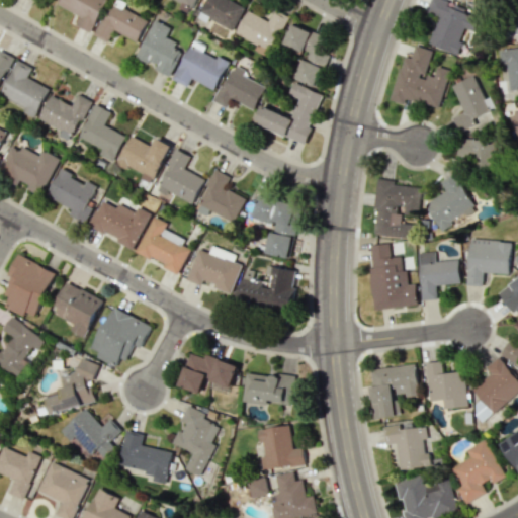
[(60,0),(59,4),(80,15),(76,24),(91,32),(107,0),(60,0)]
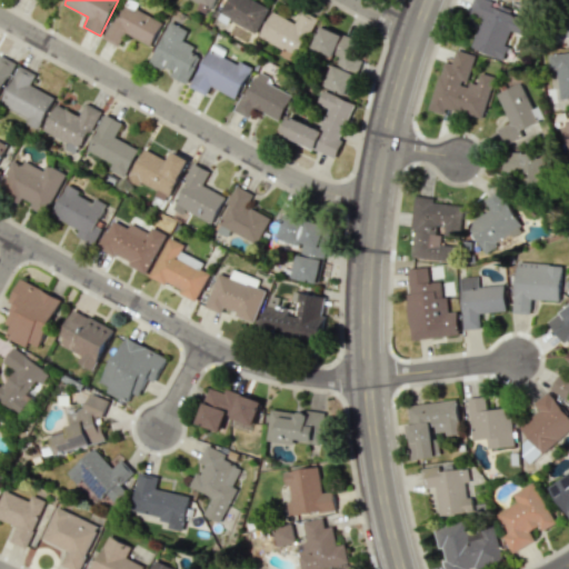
[(216,0),(195,0),(199,2),(197,9),(210,15),(216,0)]
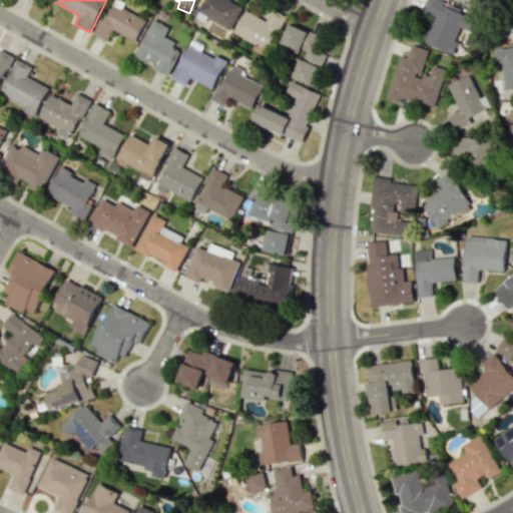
[(230,31),(242,7),(228,0),(201,0),(195,14),(230,31)]
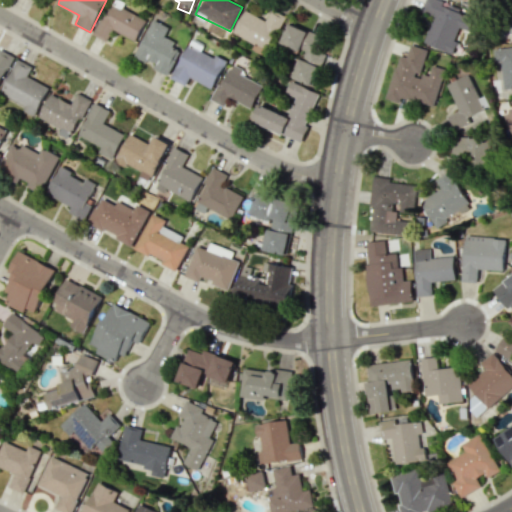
[(424,43),(453,53),(461,30),(468,33),(475,14),(434,0),(425,0),(421,13),(433,18),(424,43)]
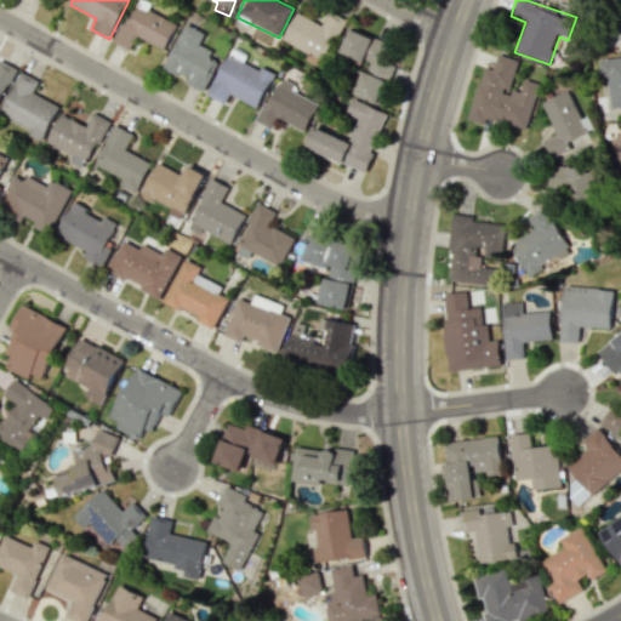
[(620,41),(620,0),(615,0),(608,39),(620,41)]
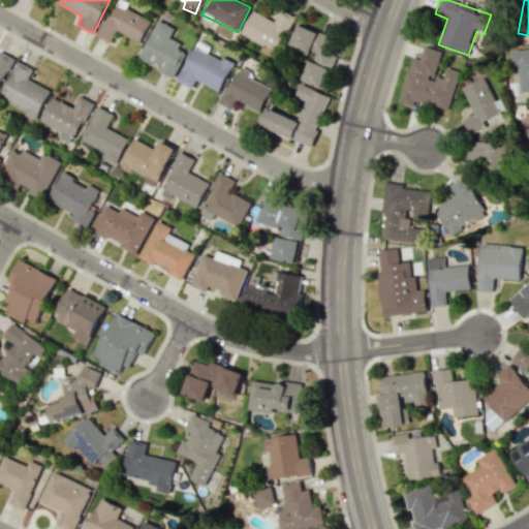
[(97,36),(110,42),(116,30),(141,42),(152,19),(116,1),(97,36)]
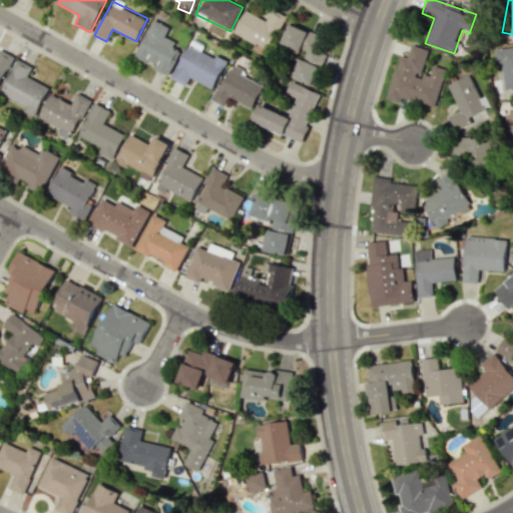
[(233,33),(255,44),(252,49),(265,55),(285,16),(272,9),(267,21),(245,10),(233,33)]
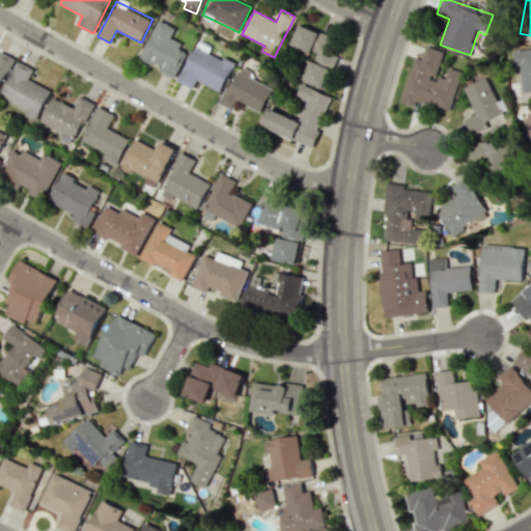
[(174,78),(188,49),(170,40),(176,28),(158,20),(141,58),(161,66),(159,71),(174,78)]
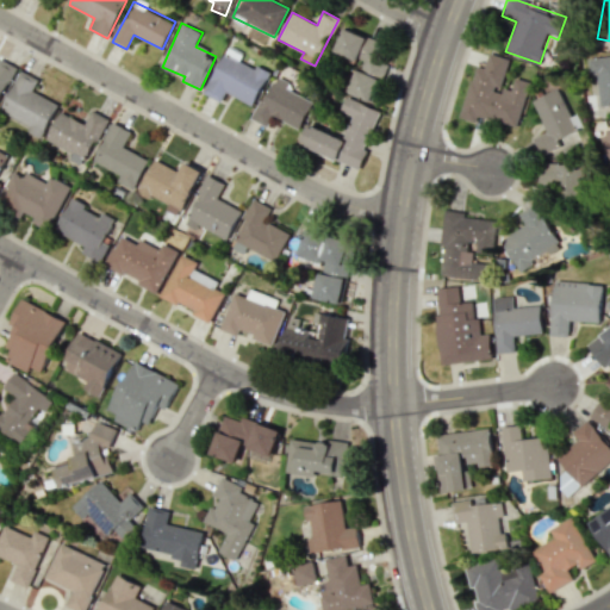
[(335,51),(361,61),(348,93),(372,103),(387,63),(379,60),(385,43),(344,27),(335,51)]
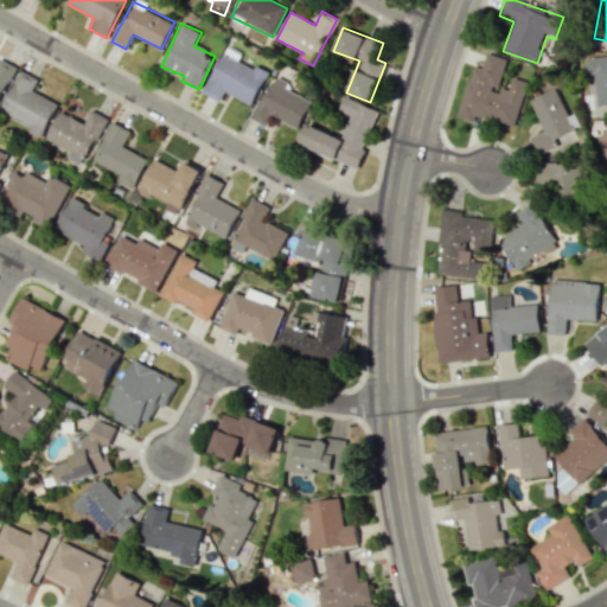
[(251,106),(267,74),(224,51),(202,93),(219,102),(225,91),(251,106)]
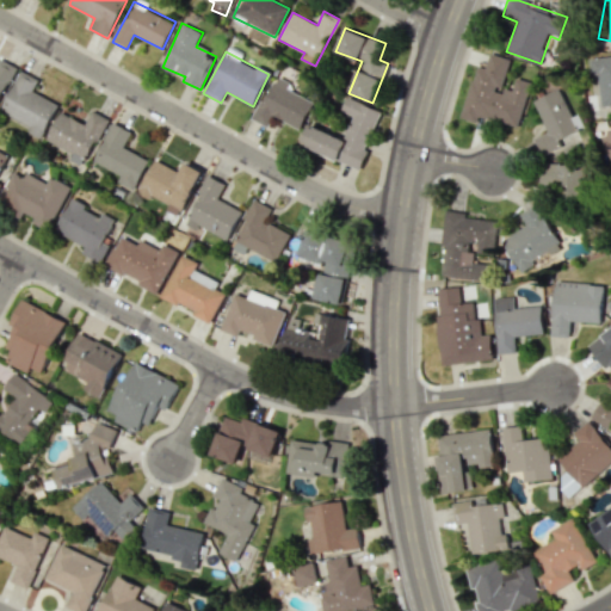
[(460,118),(477,123),(480,116),(518,128),(532,82),(516,78),(512,91),(501,87),(510,59),(489,53),(485,68),(476,65),(460,118)]
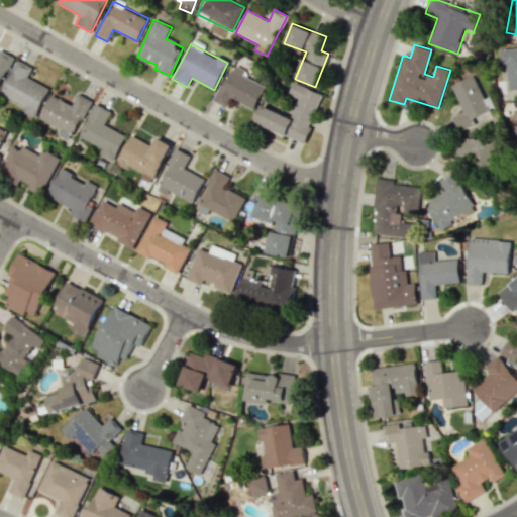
[(516,47),(499,48),(500,64),(507,64),(508,91),(516,90),(516,47)]
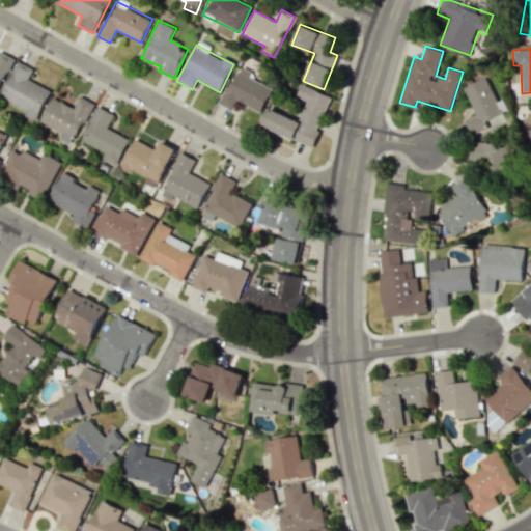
[(0,87),(14,57),(0,51),(0,87)]
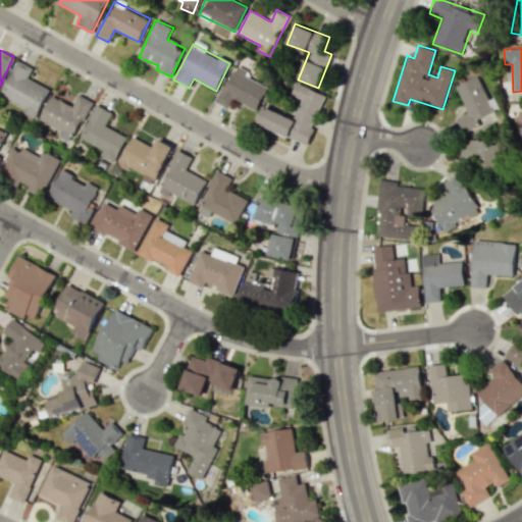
[(0,96),(25,107),(23,112),(36,118),(50,89),(28,79),(33,67),(17,59),(0,96)]
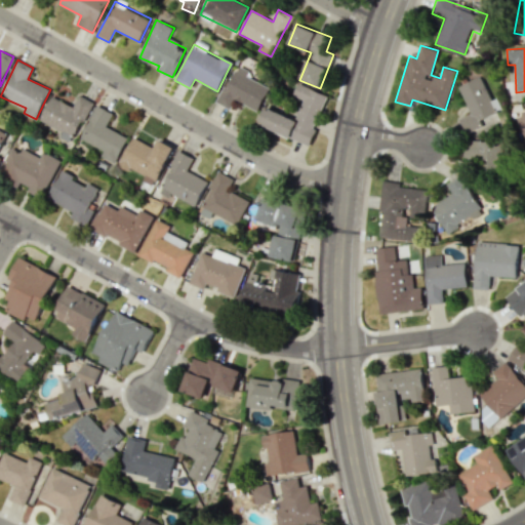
[(234,99),(259,112),(272,86),(235,68),(217,103),(230,109),(234,99)]
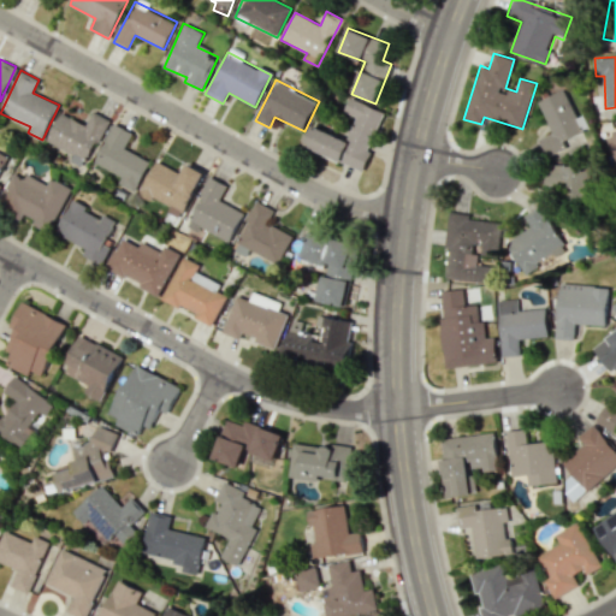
[(538,138),(548,161),(586,146),(580,131),(590,128),(584,114),(576,118),(564,89),(538,101),(552,132),(538,138)]
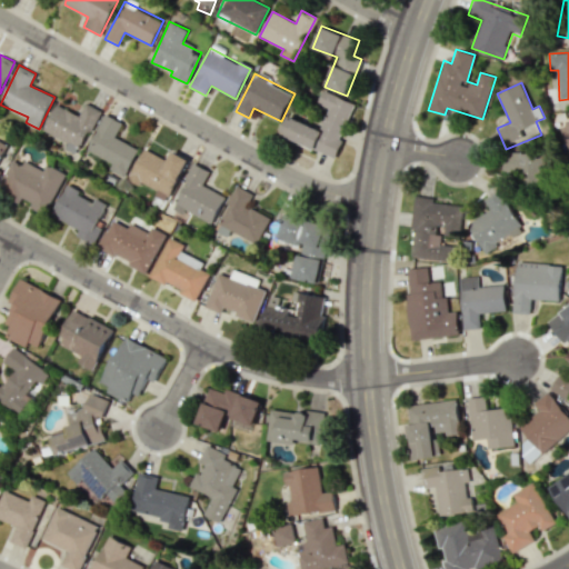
[(287,117),(280,136),(337,157),(342,139),(341,139),(353,102),(322,91),(318,103),(329,108),(321,129),(287,117)]
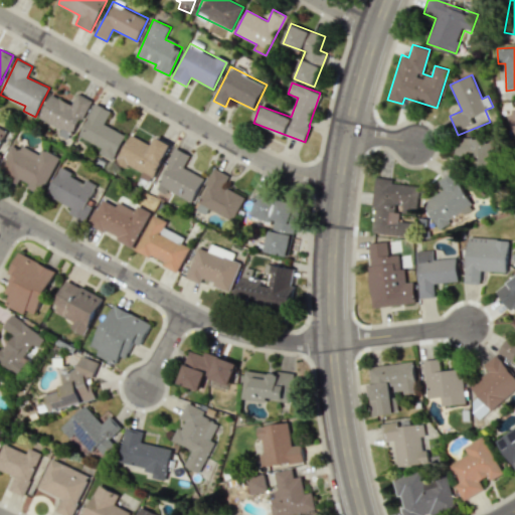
[(71,105),(50,95),(39,118),(61,129),(58,135),(71,140),(91,100),(77,93),(71,105)]
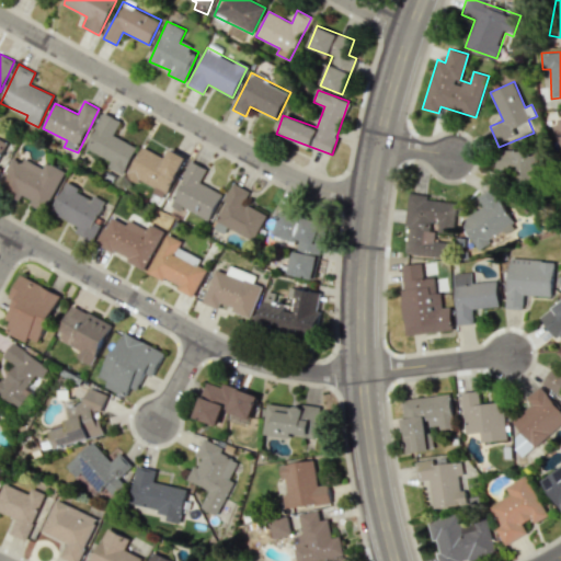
[(114,136),(121,121),(103,112),(87,148),(112,160),(109,167),(124,174),(137,147),(114,136)]
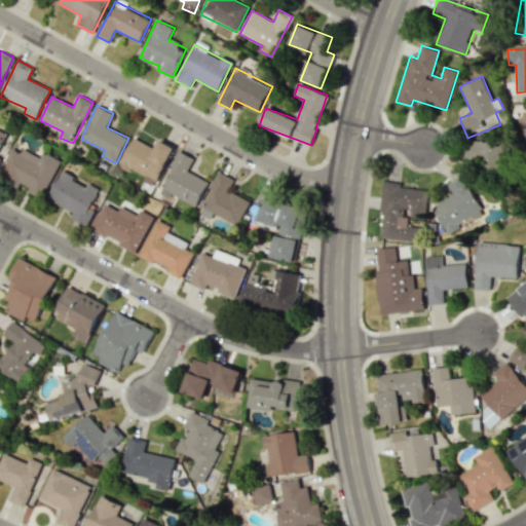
[(525,145),(525,109),(517,112),(525,145)]
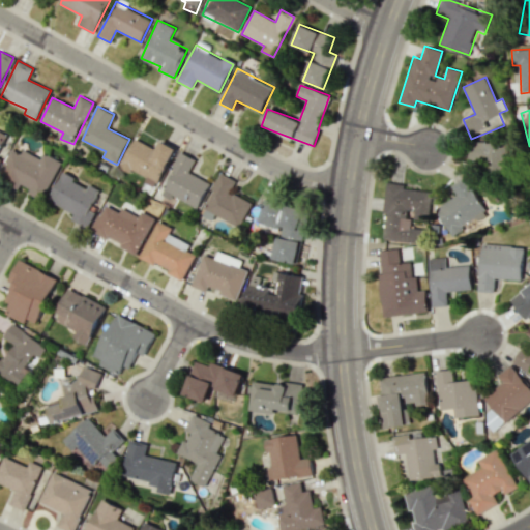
[(156,149),(134,139),(120,166),(146,178),(144,182),(156,187),(175,148),(160,141),(156,149)]
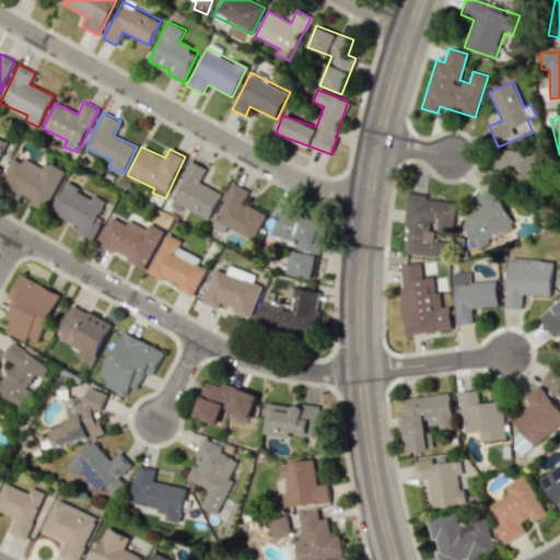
[(65,170),(47,162),(45,167),(24,159),(22,164),(11,159),(0,183),(0,189),(20,199),(21,197),(46,209),(65,170)]
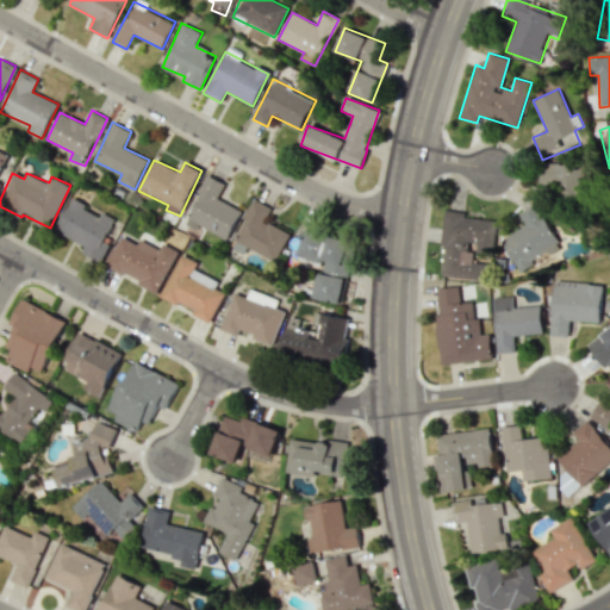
[(241,210),(218,200),(225,184),(206,175),(187,223),(228,240),(241,210)]
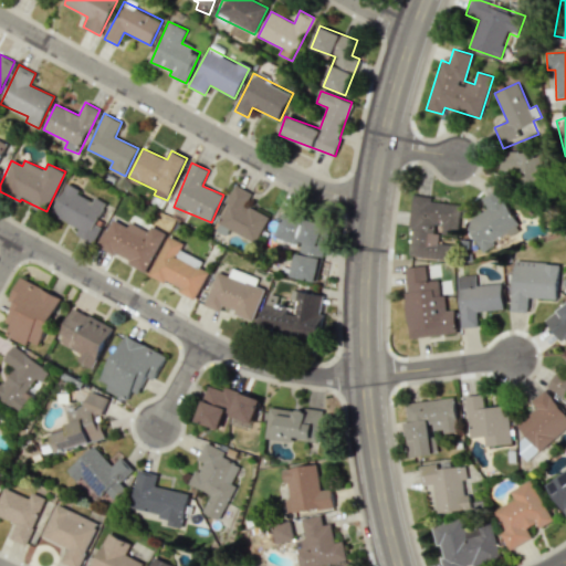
[(80,227),(76,236),(94,243),(102,226),(97,224),(106,202),(94,198),(93,200),(79,195),(82,188),(66,182),(52,216),(80,227)]
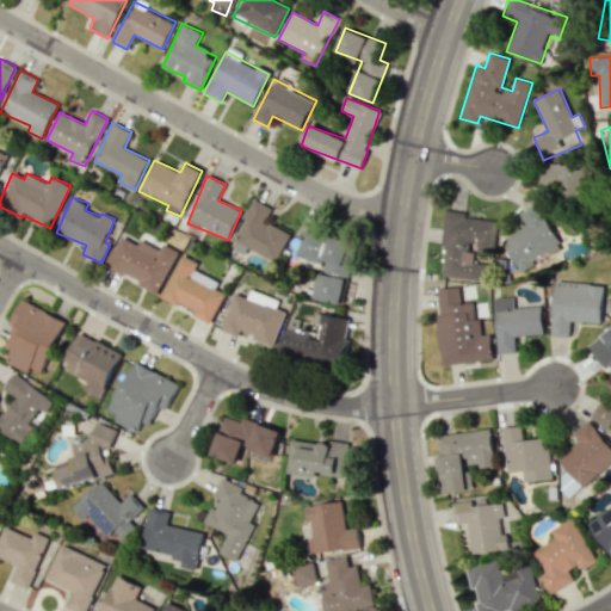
[(234,242),(277,260),(290,230),(265,220),(271,207),(253,199),(234,242)]
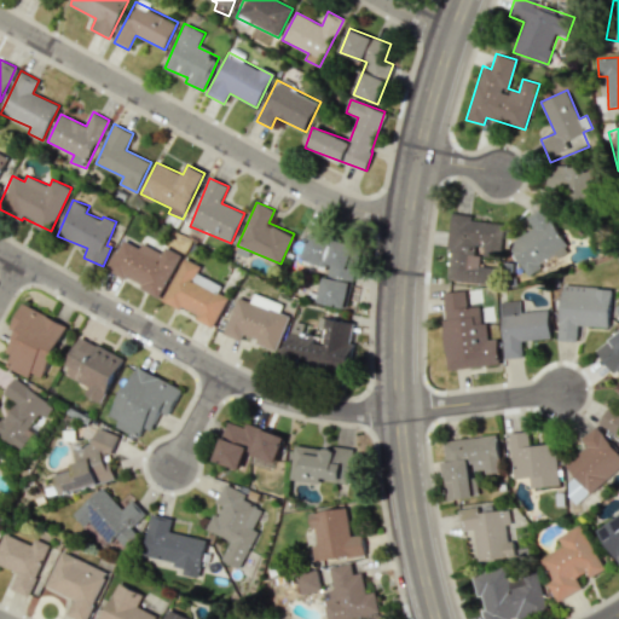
[(525,272),(570,247),(547,204),(526,217),(533,229),(508,243),(525,272)]
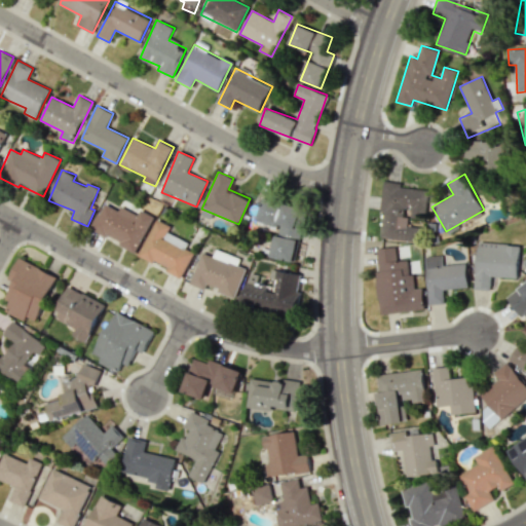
[(380,238),(418,241),(420,226),(408,225),(409,210),(426,212),(428,188),(382,183),(379,212),(383,213),(380,238)]
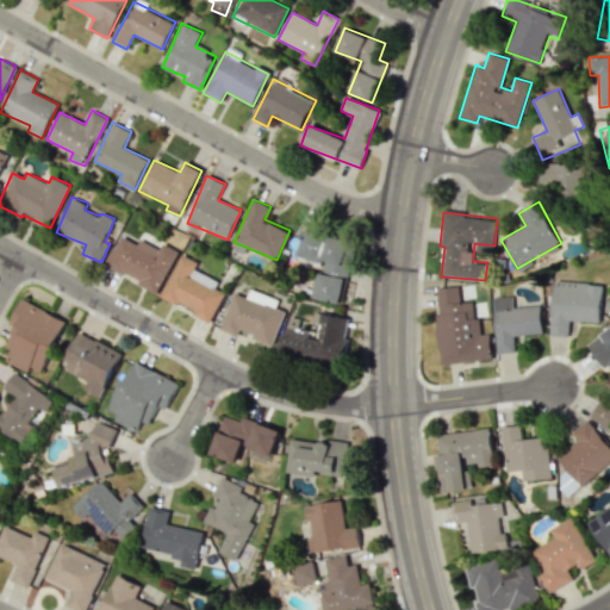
[(313,297),(340,304),(353,260),(346,257),(350,242),(305,229),(298,257),(323,265),(313,297)]
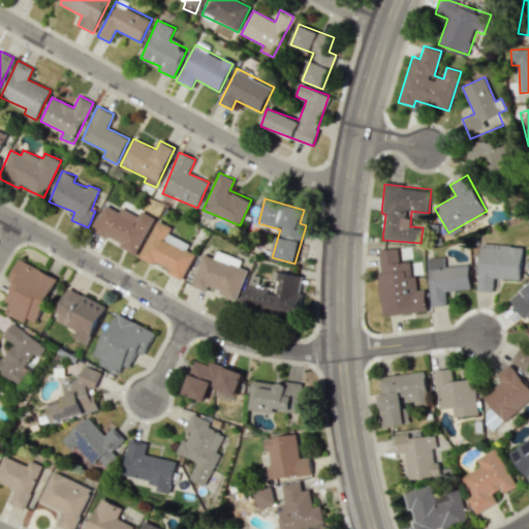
[(154,217),(141,211),(139,216),(121,208),(120,211),(103,204),(92,230),(122,243),(120,247),(137,255),(154,217)]
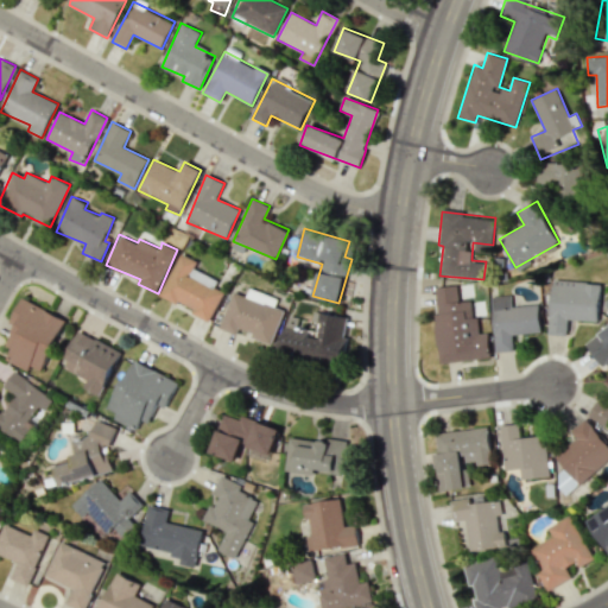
[(160,296),(192,310),(190,314),(210,322),(223,292),(190,277),(197,260),(181,253),(160,296)]
